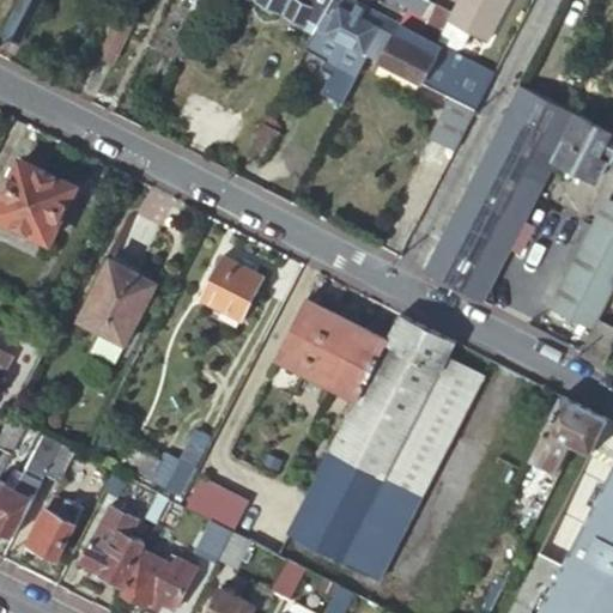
[(38,1),(37,0),(17,0),(0,32),(0,37),(16,44),(38,1)]
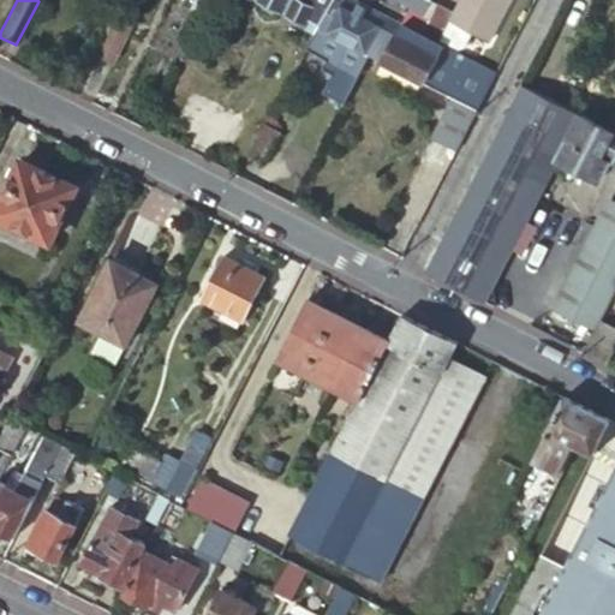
[(257,0),(306,25),(310,18),(318,23),(332,0),(257,0)]
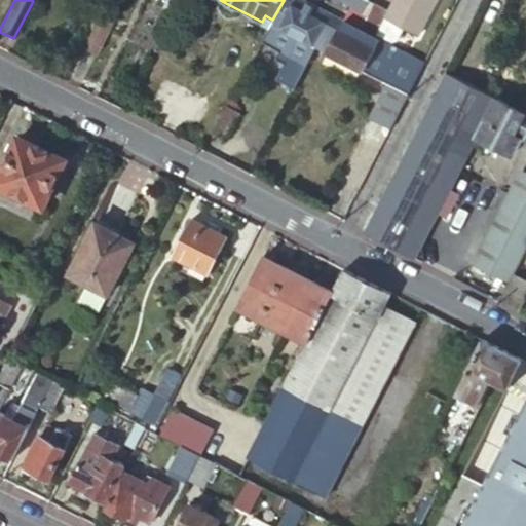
[(303,0),(284,0),(272,20),(269,25),(279,30),(317,49),(326,53),(343,21),(340,19),(303,0)]
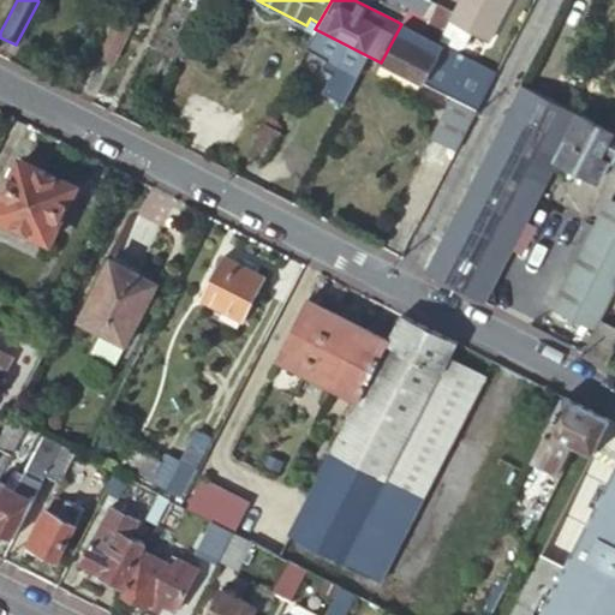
[(392,0),(406,7),(419,15),(425,0),(392,0)]
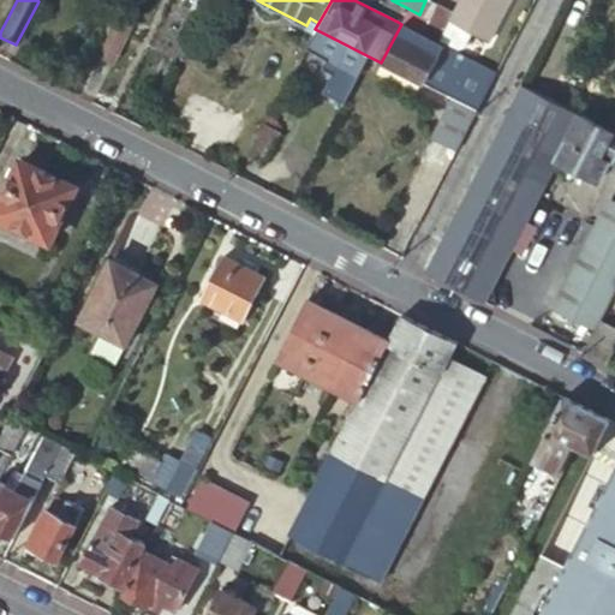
[(406,7),(398,22),(401,24),(437,42),(441,35),(449,18),(453,12),(429,0),(425,0),(419,15),(406,7)]
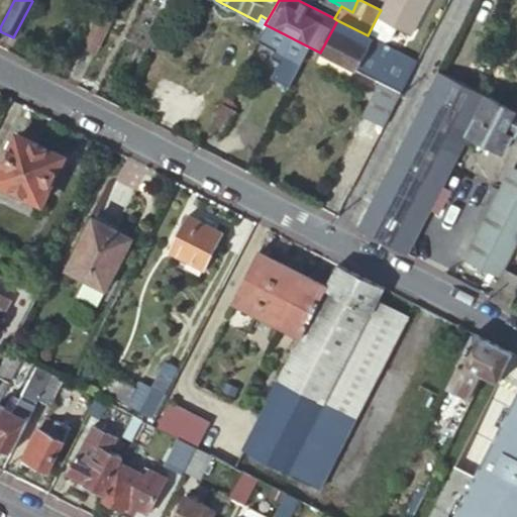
[(385,0),(381,10),(378,15),(395,24),(408,31),(425,0),(385,0)]
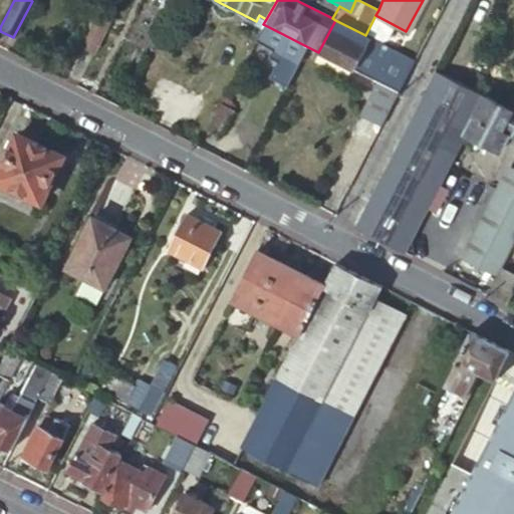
[(98,12),(80,46),(91,52),(109,17),(98,12)]
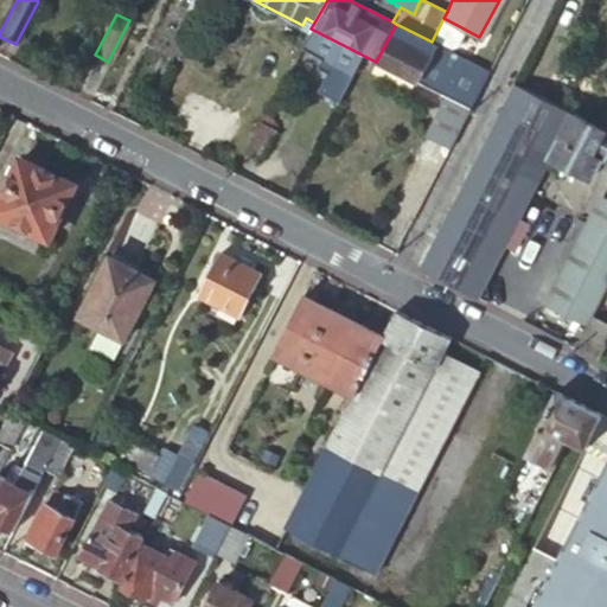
[(457,42),(464,29),(443,18),(435,34),(449,43),(457,42)]
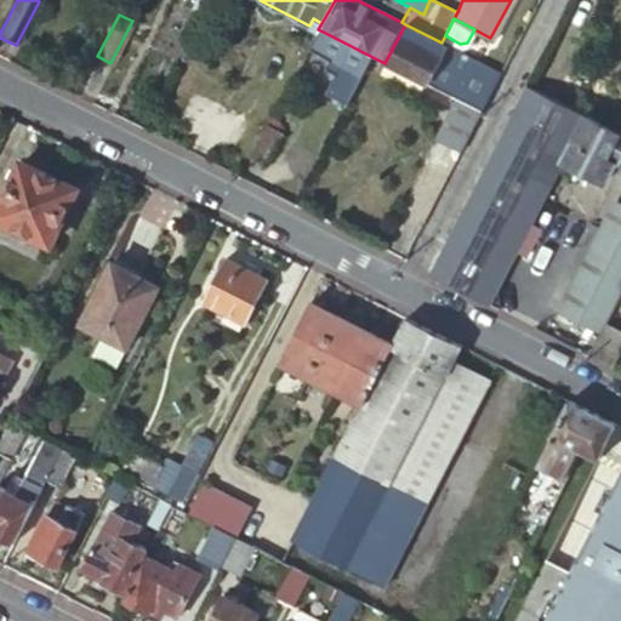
[(405,24),(385,63),(459,102),(482,113),(502,74),(442,43),(405,24)]
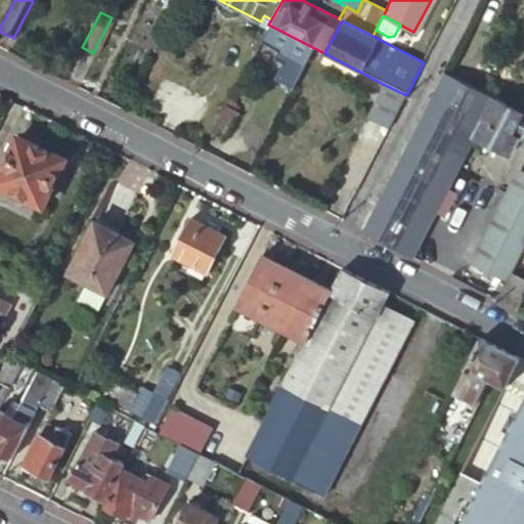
[(523,114),(442,73),(359,232),(410,259),(475,137),(511,156),(519,138),(523,140),(523,114)]
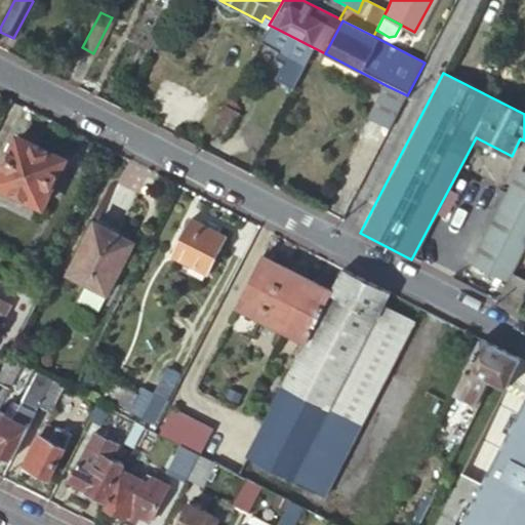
[(369,120),(389,130),(407,95),(388,86),(369,120)]
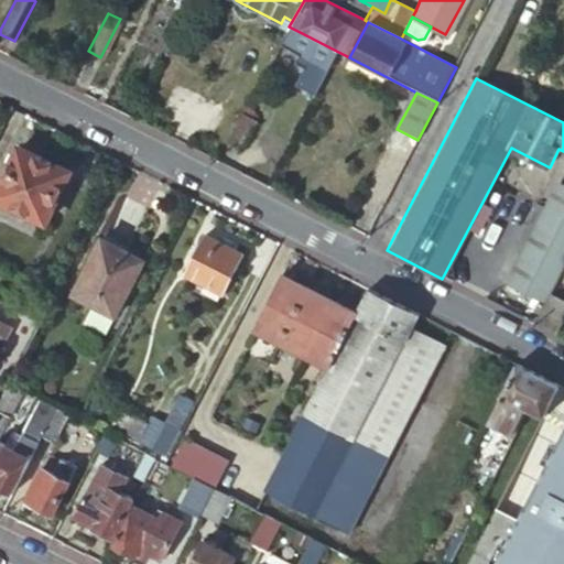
[(240,114),(224,143),(237,151),(253,121),(240,114)]
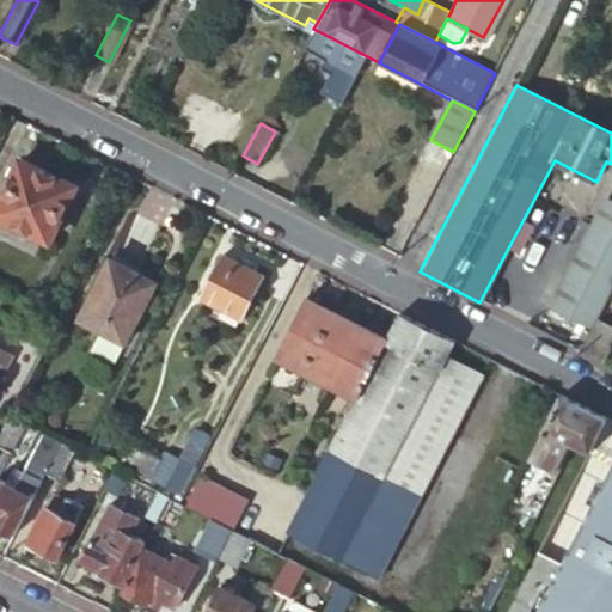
[(77,189),(20,160),(0,200),(0,207),(51,234),(77,189)]
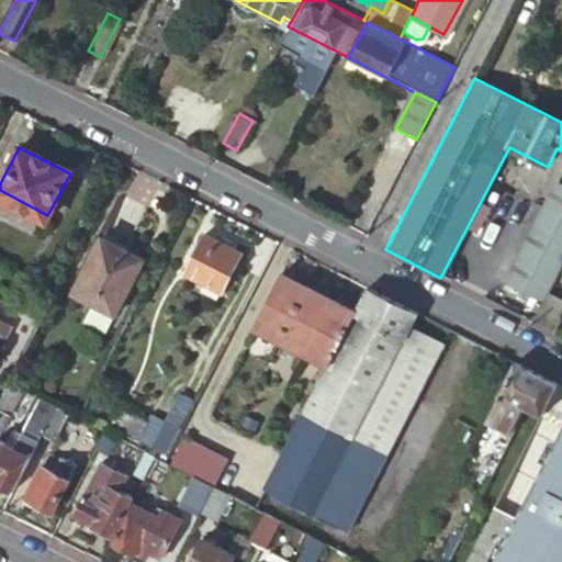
[(503,282),(543,303),(547,296),(561,267),(561,186),(554,181),(503,282)]
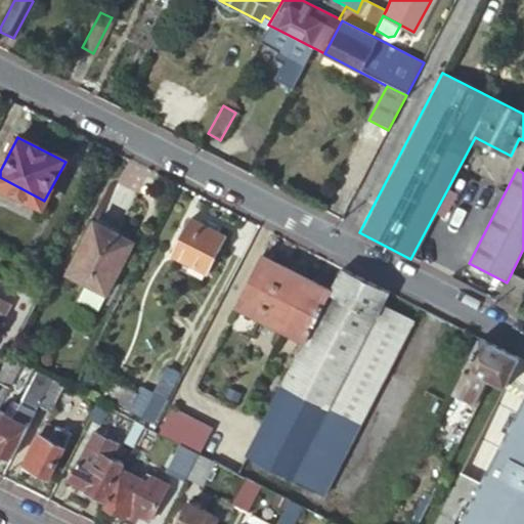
[(225,241),(189,222),(171,258),(207,275),(225,241)]
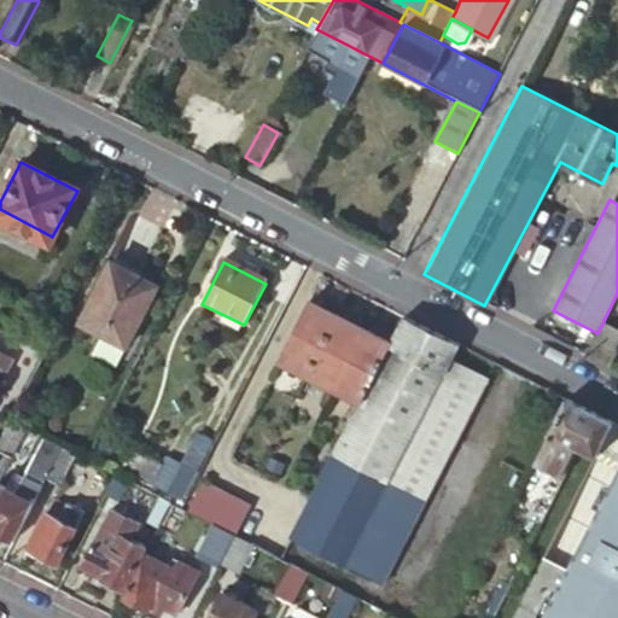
[(153,286),(111,266),(81,325),(99,334),(91,350),(116,362),(153,286)]
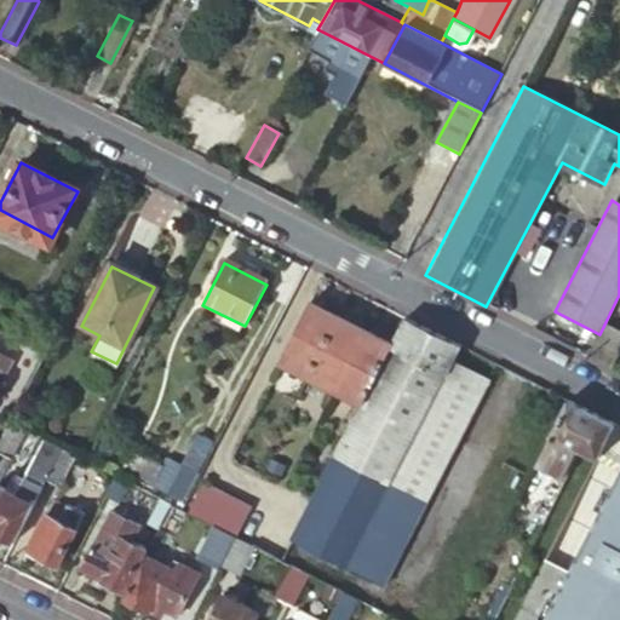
[(338,319),(311,305),(280,365),(308,379),(338,319)]
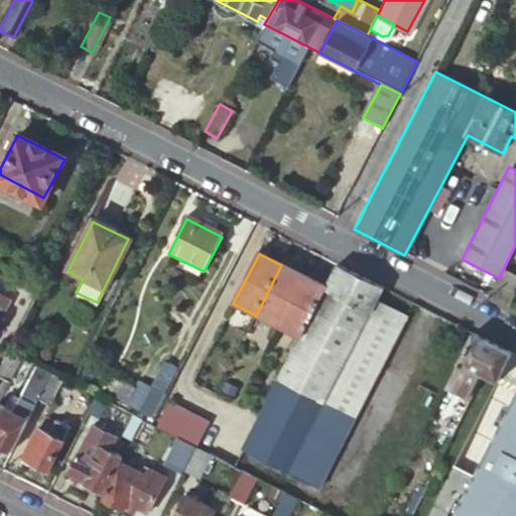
[(299,338),(246,441),(242,448),(316,487),(407,316),(377,301),(383,288),(338,265),(326,288),(299,338)]
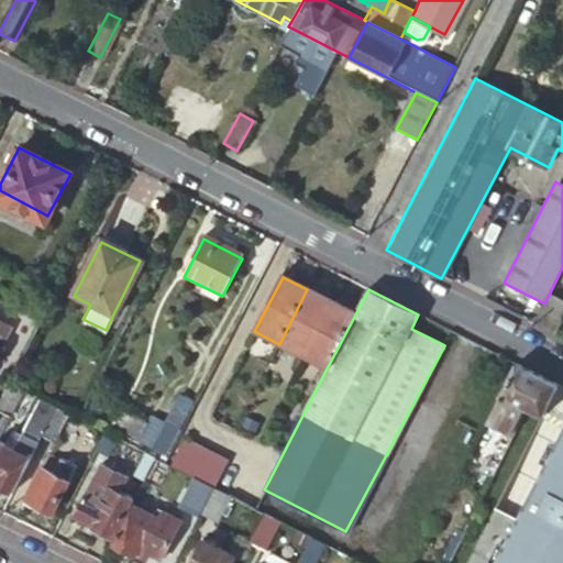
[(329,300),(307,289),(279,344),(301,355),(329,300)]
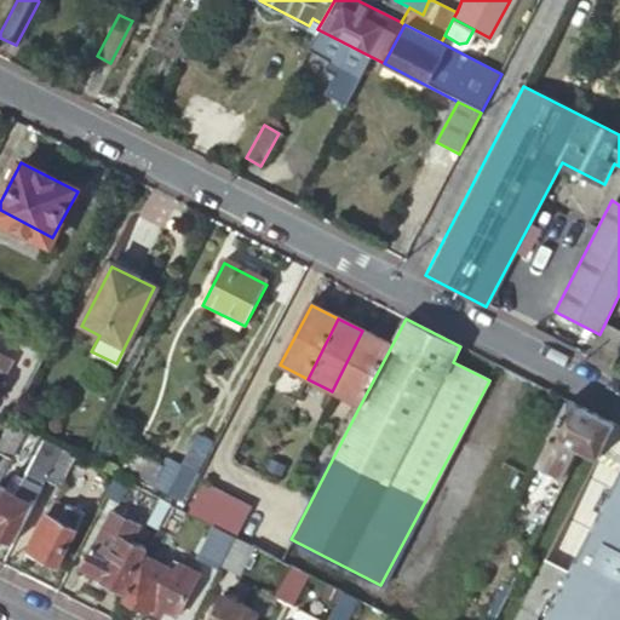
[(600,334),(586,359),(608,368),(619,345),(619,336),(603,327),(600,334)]
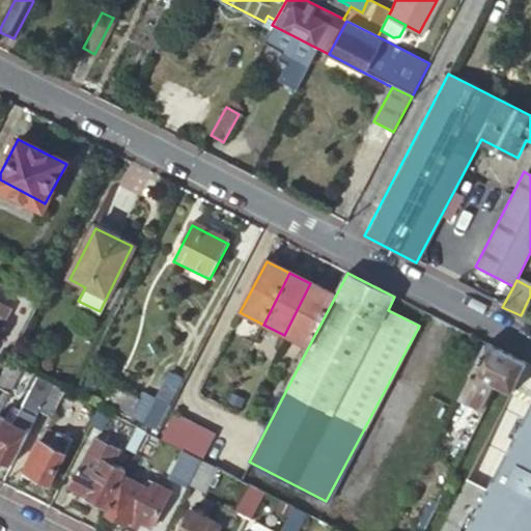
[(284,335),(308,347),(335,297),(312,284),(310,283),(284,335)]
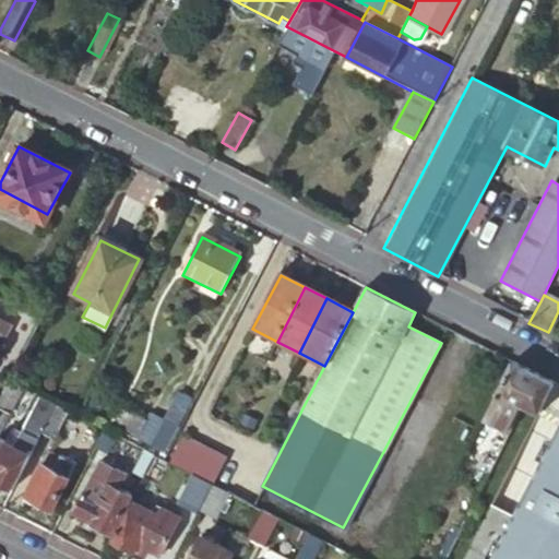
[(0,339),(0,340),(21,352),(39,319),(9,304),(0,320),(8,324),(0,339)]
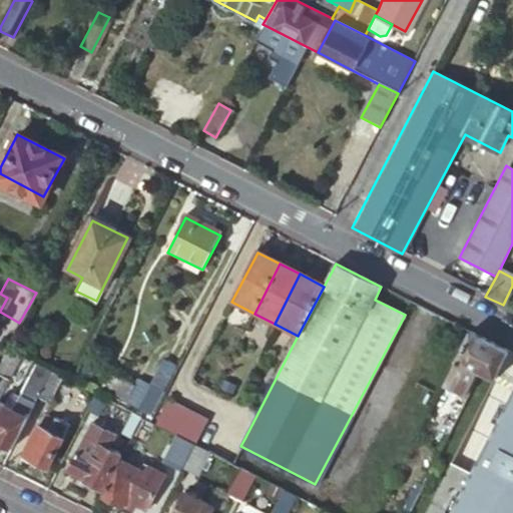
[(507,352),(469,333),(443,384),(466,396),(478,372),(493,380),(507,352)]
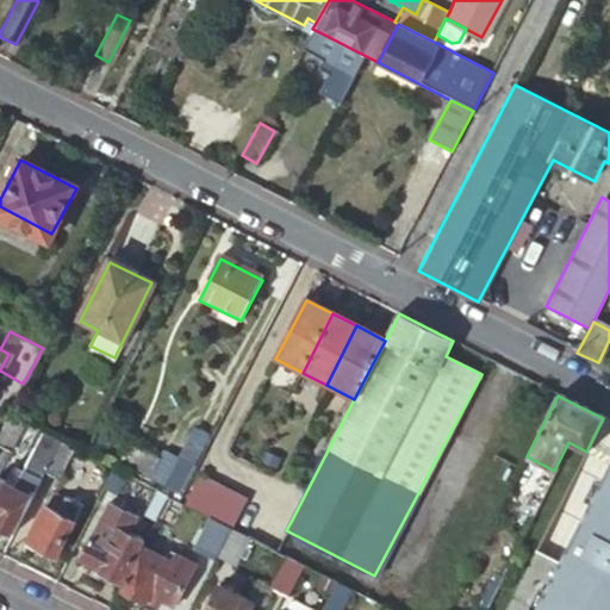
[(5,415),(0,424),(0,449),(4,452),(20,423),(5,415)]
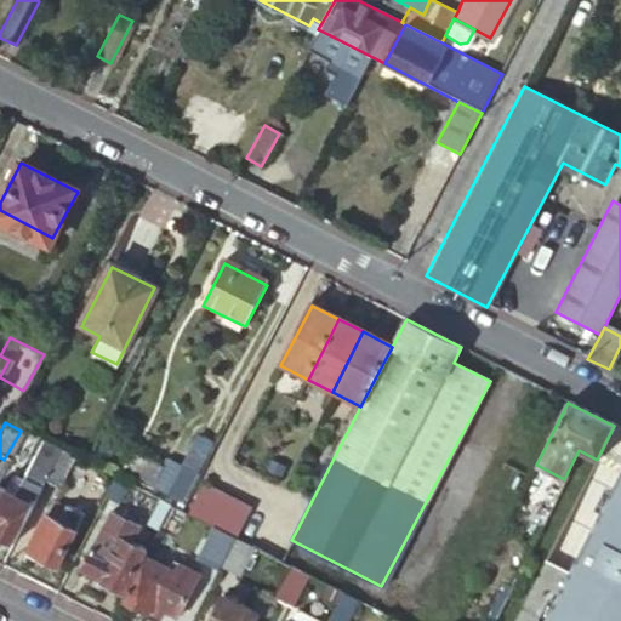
[(0,541),(10,546),(44,482),(60,450),(40,440),(11,497),(0,490),(0,541)]
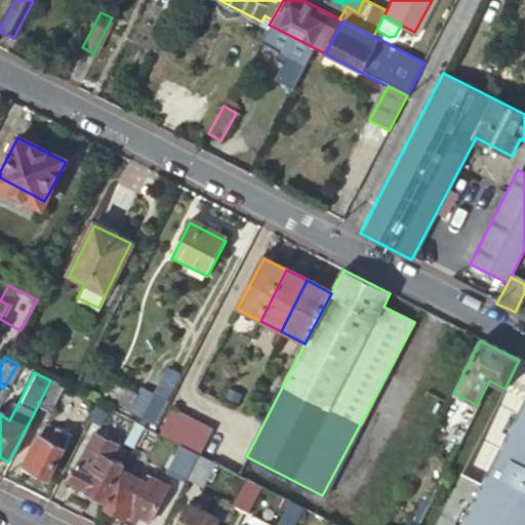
[(149,399),(110,379),(102,394),(142,414),(139,417),(152,423),(165,399),(152,393),(149,399)]
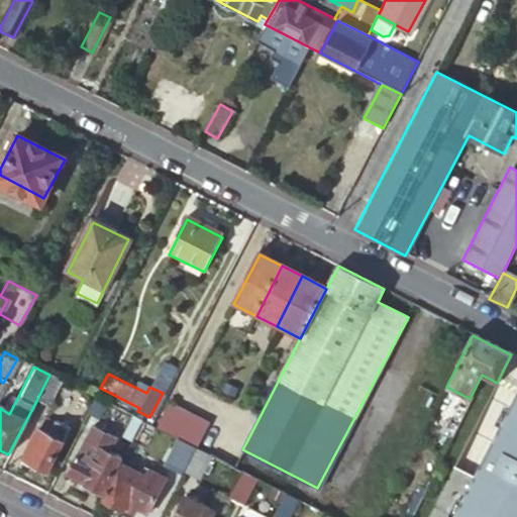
[(49,375),(36,401),(45,406),(60,380),(49,375)]
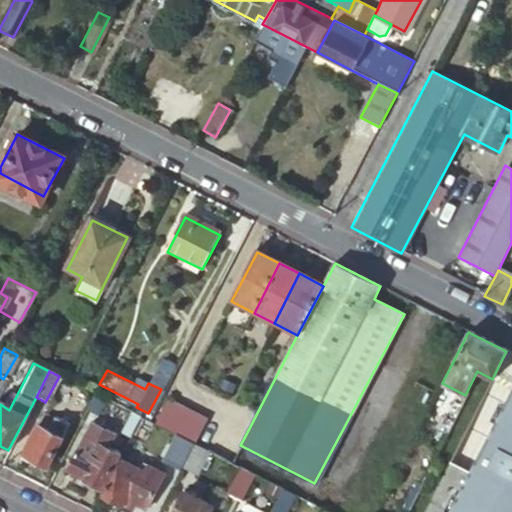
[(466,479),(445,469),(423,511),(511,511),(511,389),(468,475),(466,479)]
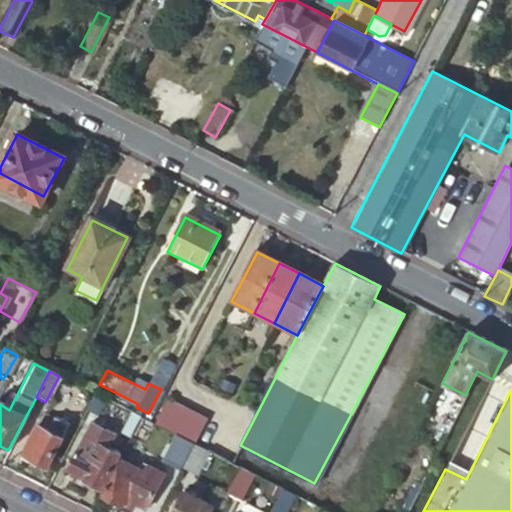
[(93,393),(81,416),(91,422),(103,399),(93,393)]
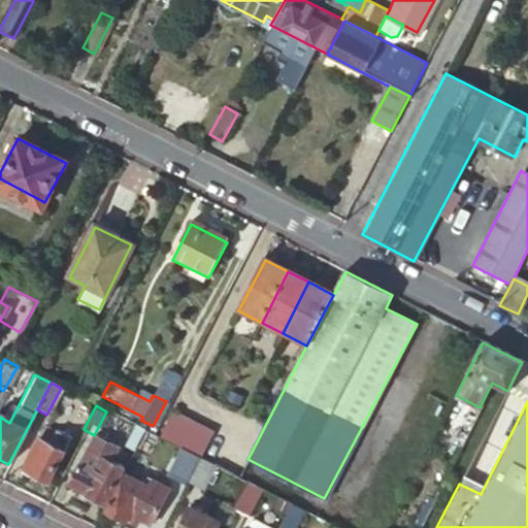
[(211,431),(198,425),(185,451),(198,457),(211,431)]
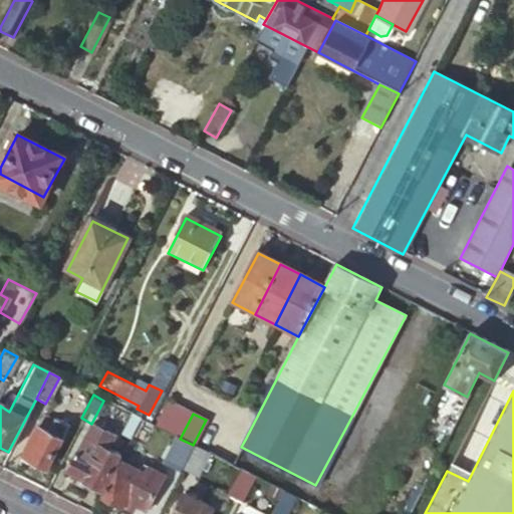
[(133,431),(139,418),(132,415),(118,439),(126,442),(133,431)]
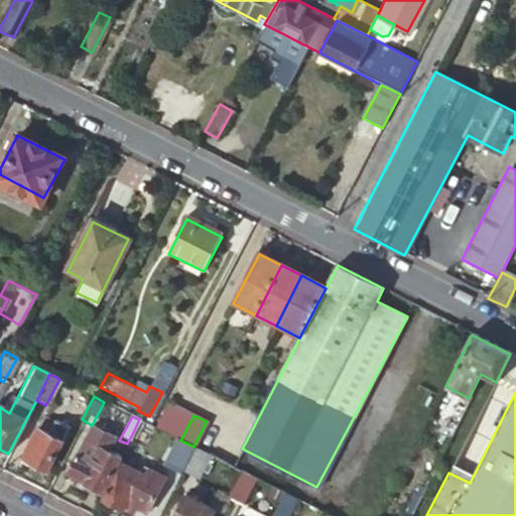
[(45,435),(51,423),(39,417),(18,457),(28,462),(27,463),(43,471),(58,442),(45,435)]
